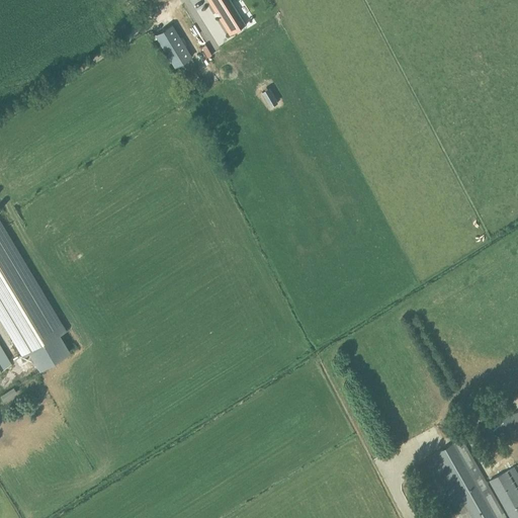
[(207,0),(208,2),(216,13),(219,12),(222,16),(219,18),(230,35),(241,28),(237,21),(243,17),(231,0),(207,0)]
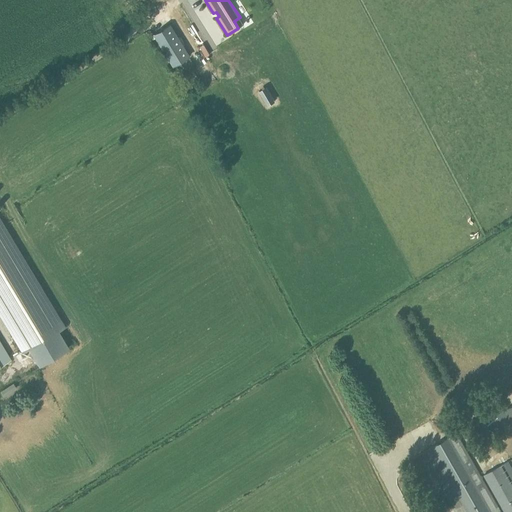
[(174,66),(189,56),(170,24),(155,34),(174,66)]
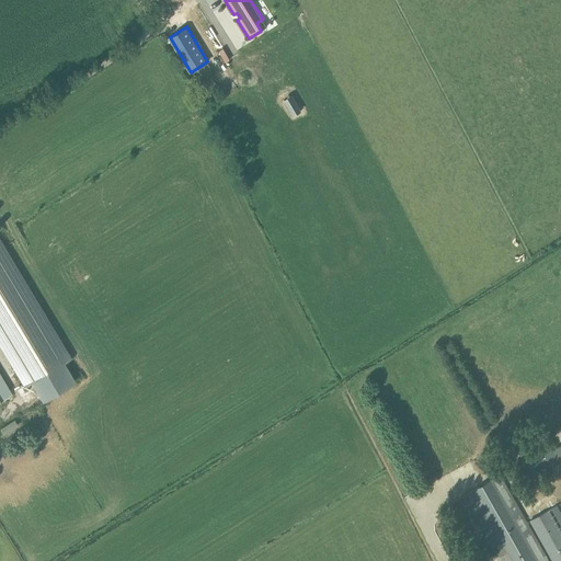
[(71,358),(0,239),(0,343),(25,386),(71,358)]
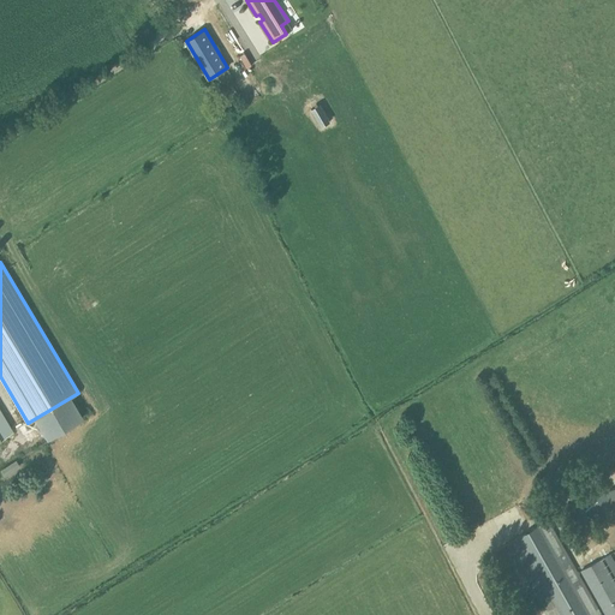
[(0,408),(0,440),(13,433),(1,412),(0,408)]
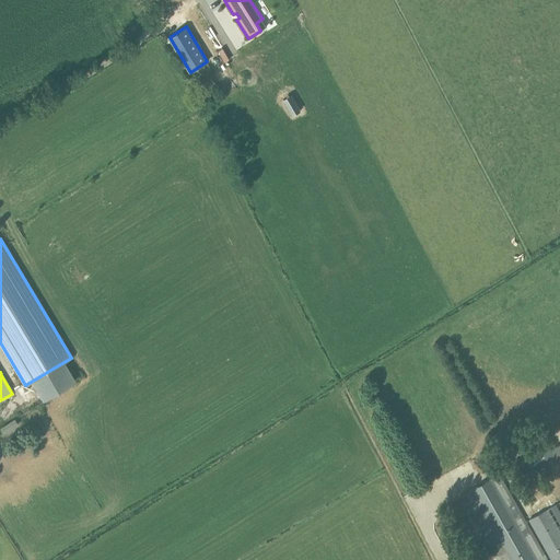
[(548,559),(500,475),(462,496),(498,559),(548,559)]
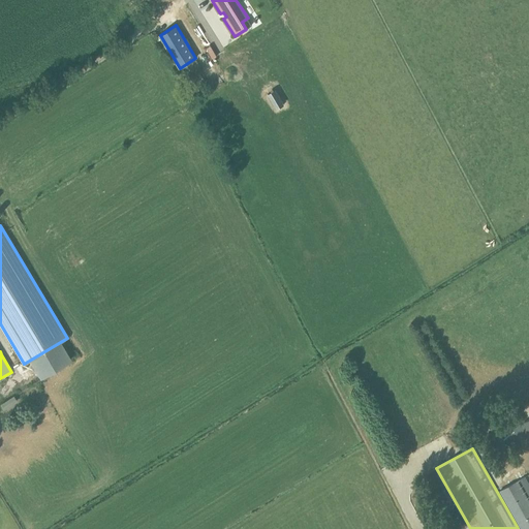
[(499,491),(521,528),(528,528),(528,500),(518,480),(499,491)]
